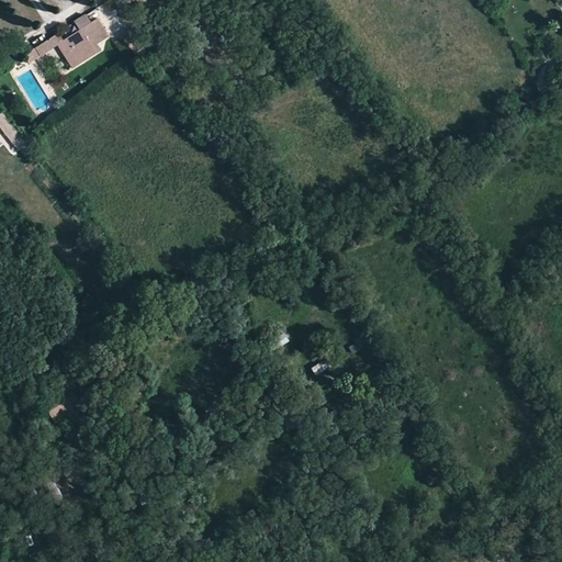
[(85,15),(74,23),(80,32),(66,41),(82,66),(103,52),(99,45),(108,40),(96,22),(90,25),(85,15)]
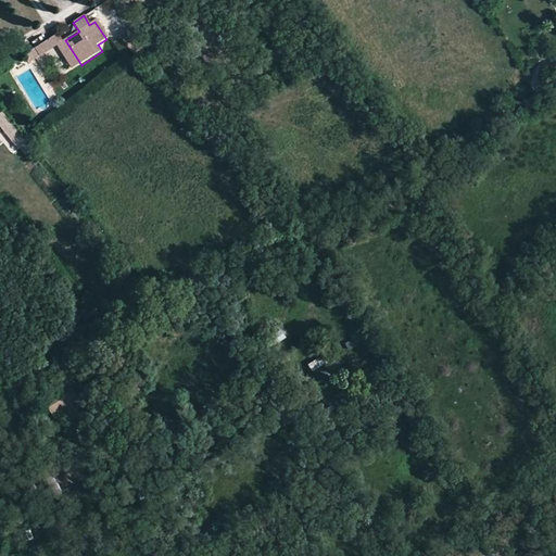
[(47,38),(34,47),(39,57),(58,45),(65,40),(59,30),(47,38)]
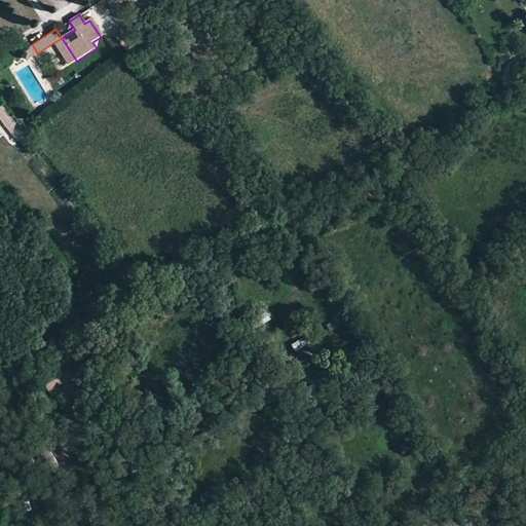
[(62,38),(54,42),(70,66),(77,62),(62,38)]
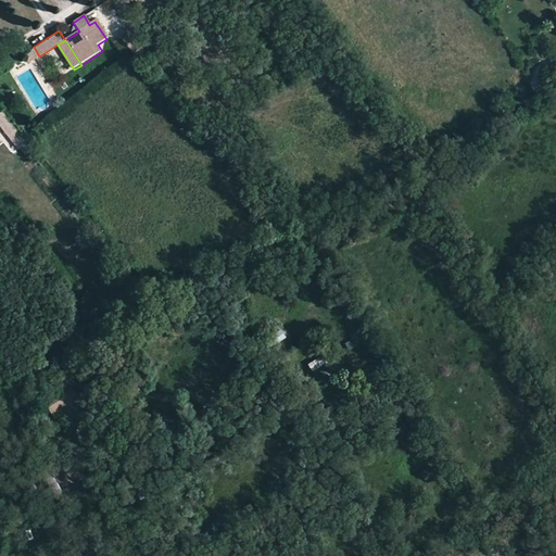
[(34,47),(26,52),(32,61),(39,57),(34,47)]
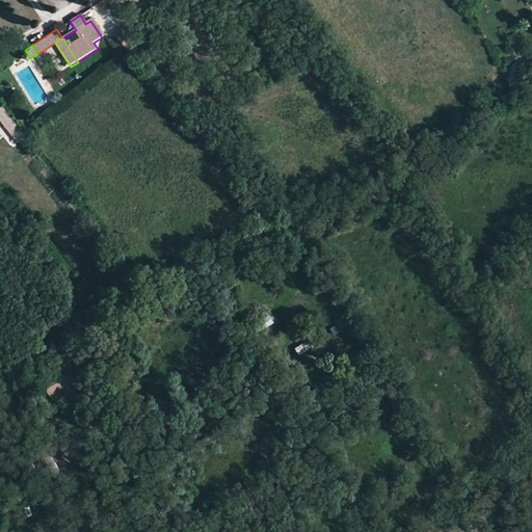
[(0,107),(0,123),(16,142),(25,135),(1,106),(0,107)]
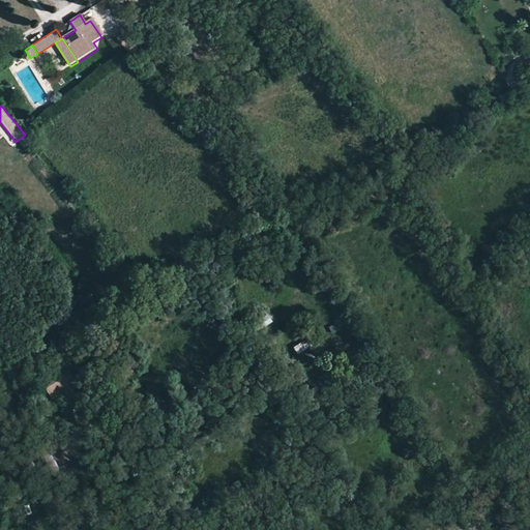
[(118,270),(124,276),(129,271),(123,266),(118,270)]
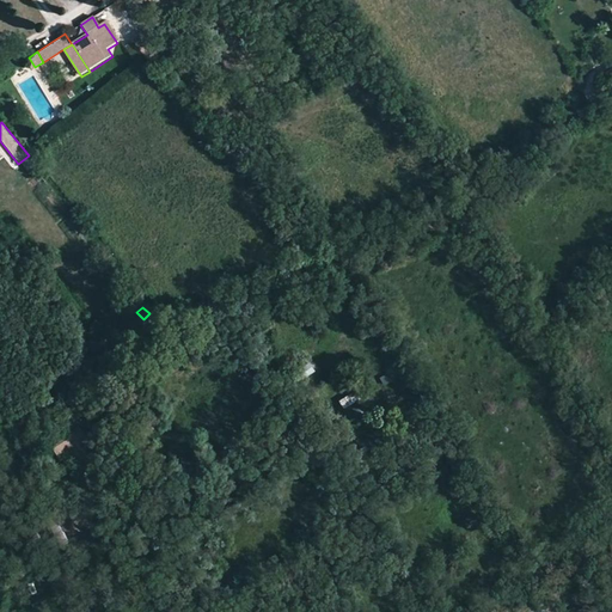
[(311,365),(300,369),(304,378),(314,373),(311,365)]
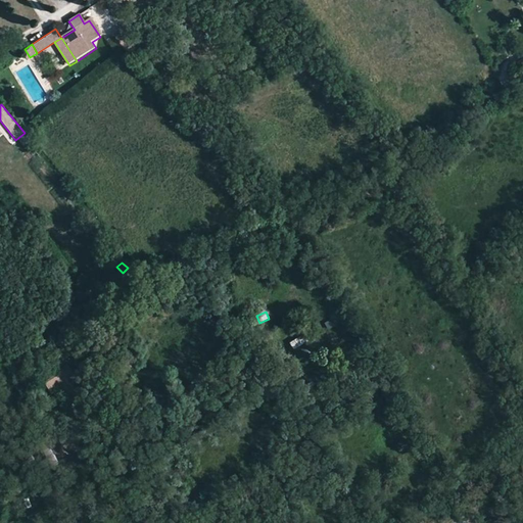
[(333,318),(324,323),(328,330),(337,326),(333,318)]
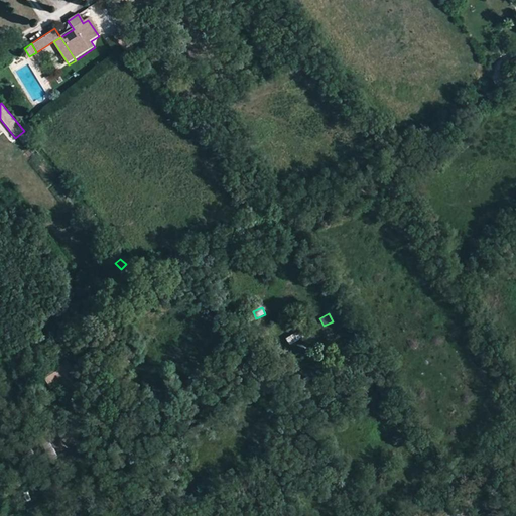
[(39,371),(46,382),(65,370),(67,373),(74,369),(65,355),(39,371)]
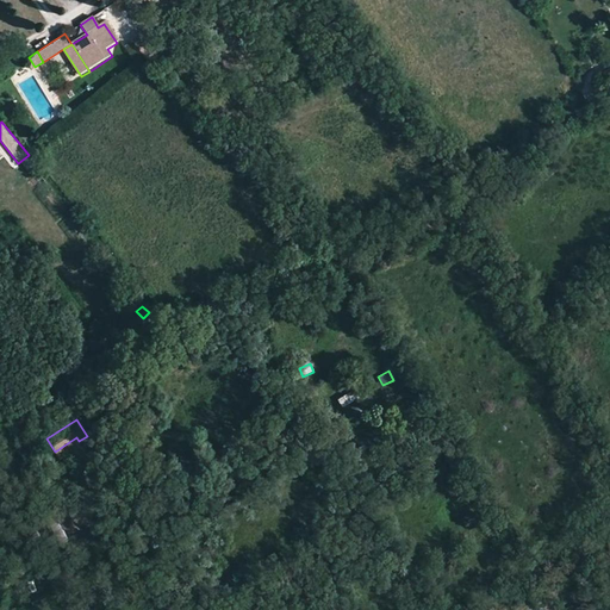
[(76,437),(55,452),(60,459),(81,444),(79,441),(76,437)]
